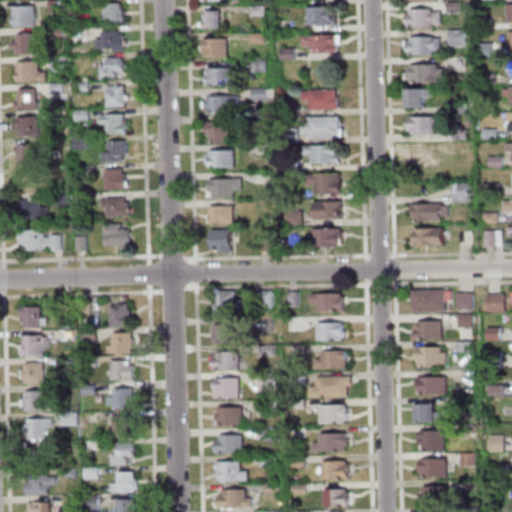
[(49,11),(49,1),(63,0),(63,11),(49,11)]
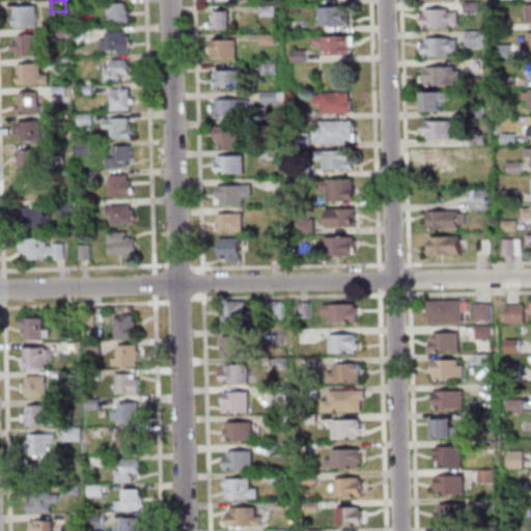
[(478,11),(464,12),(464,2),(477,2),(478,11)]
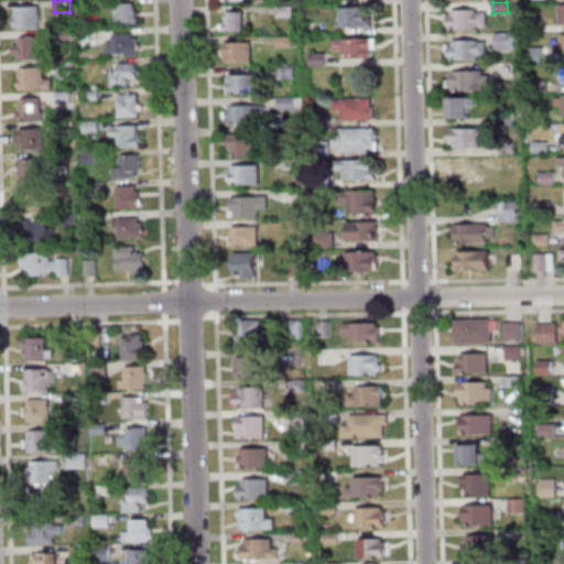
[(116,26),(115,4),(133,4),(133,26),(116,26)]
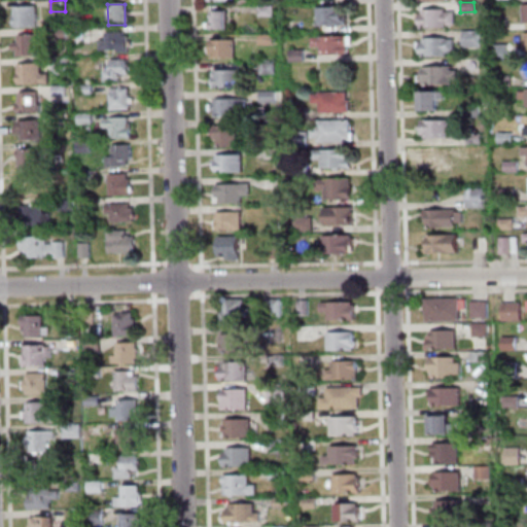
[(14,27),(13,7),(35,6),(36,26),(14,27)]
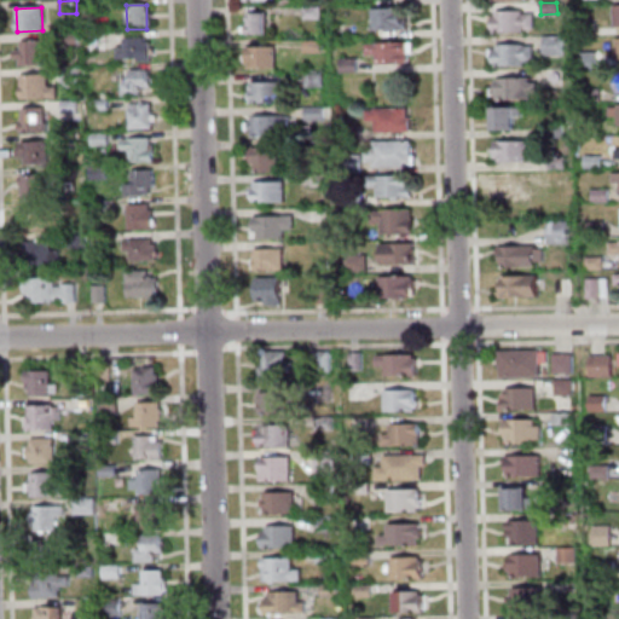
[(319,18),(302,19),(302,7),(319,7),(319,18)]
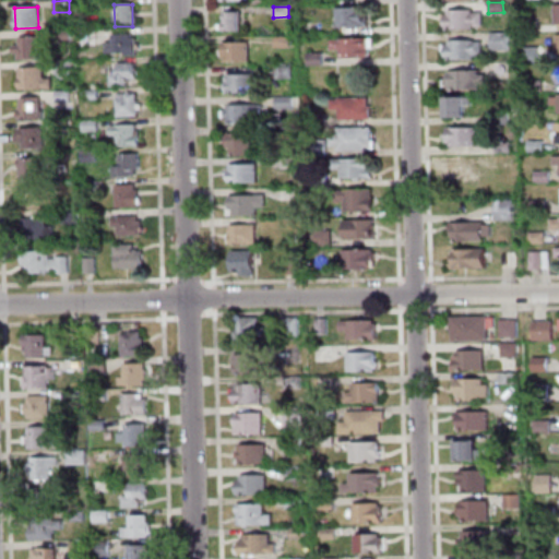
[(367,19),(367,28),(336,30),(335,10),(364,9),(365,19),(367,19)]
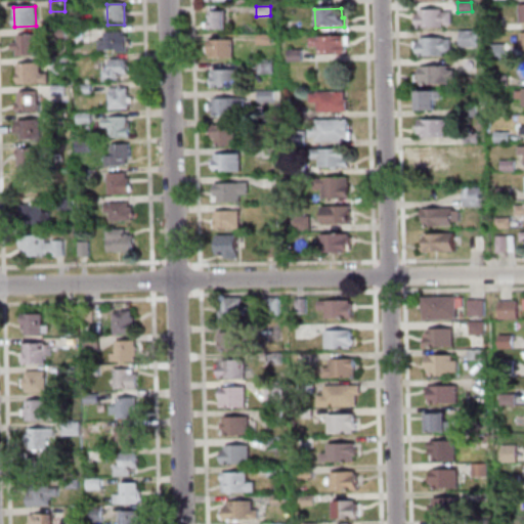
[(419,9),(441,9),(441,12),(449,12),(450,25),(441,25),(441,27),(420,28),(420,26),(417,26),(417,14),(419,14),(419,9)]
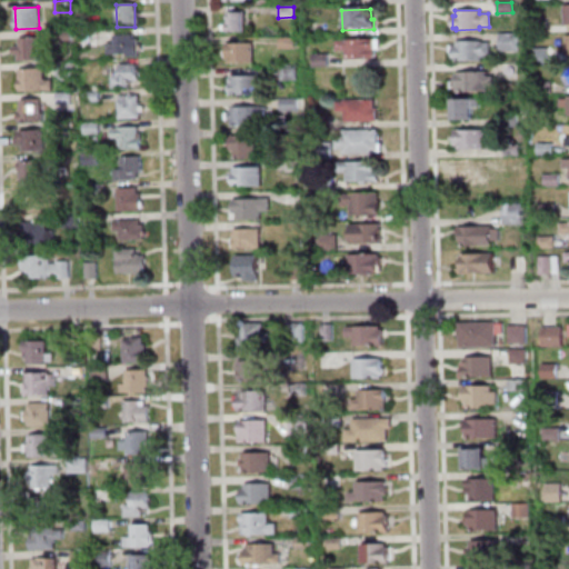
[(243,12),(243,31),(228,32),(228,30),(223,30),(223,25),(228,25),(227,12),(243,12)]
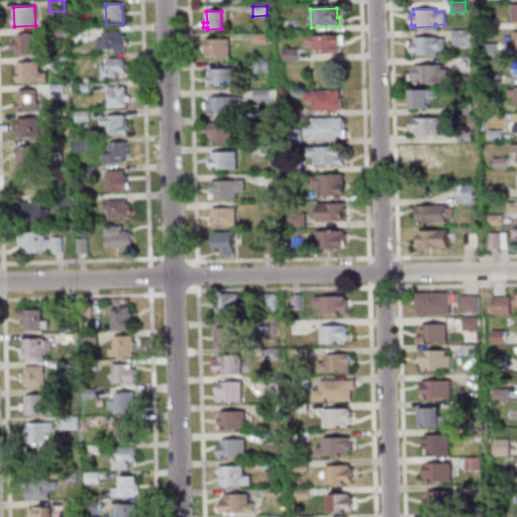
[(496,29),(484,29),(484,20),(495,20),(496,29)]
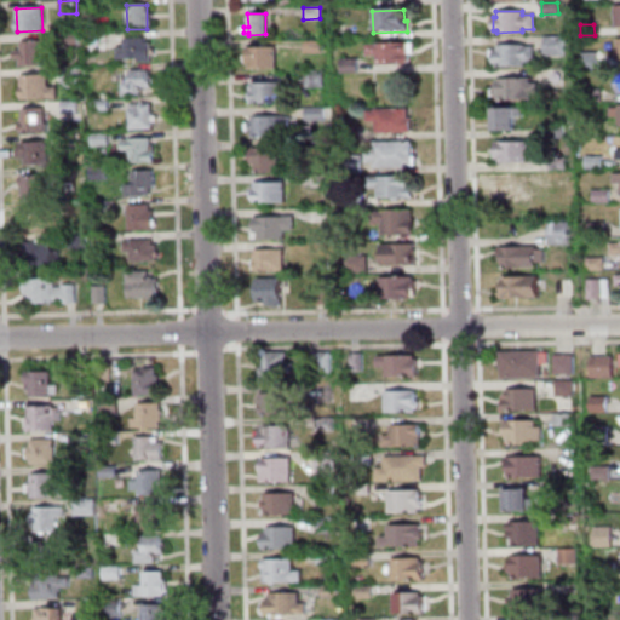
[(59,47),(59,33),(75,33),(75,46),(59,47)]
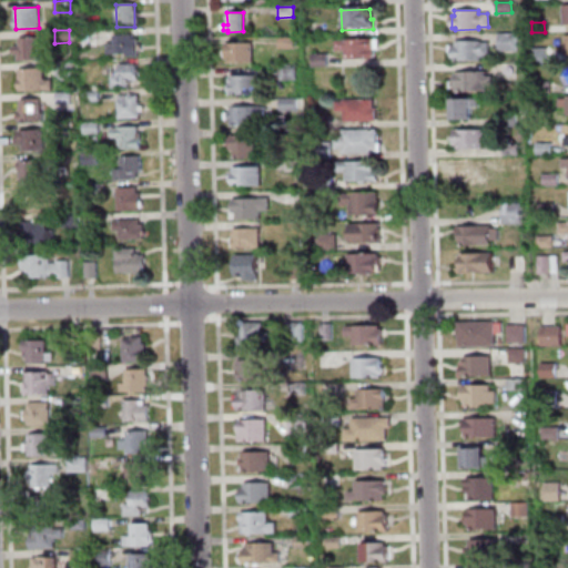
[(80,44),(79,31),(93,31),(93,44),(80,44)]
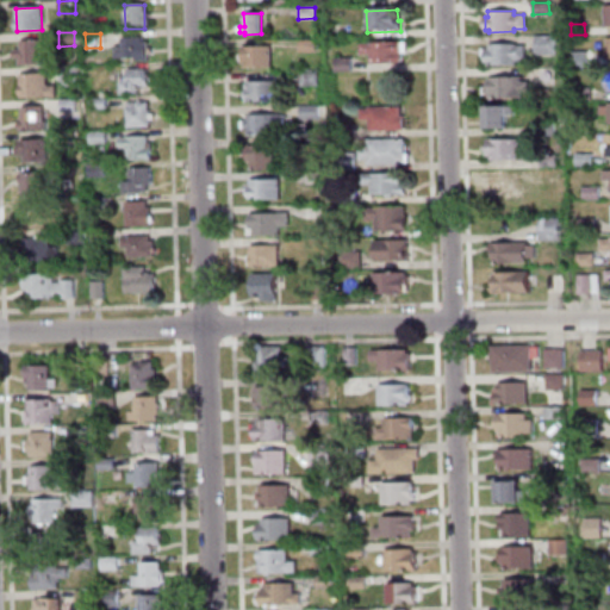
[(534,55),(534,36),(552,35),(553,54),(534,55)]
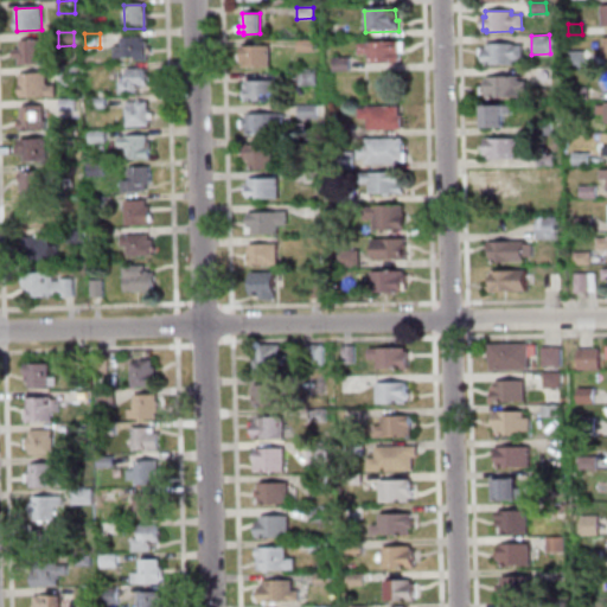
[(121,37),(139,37),(139,43),(145,43),(146,62),(134,62),(134,58),(114,58),(114,49),(121,48),(121,37)]
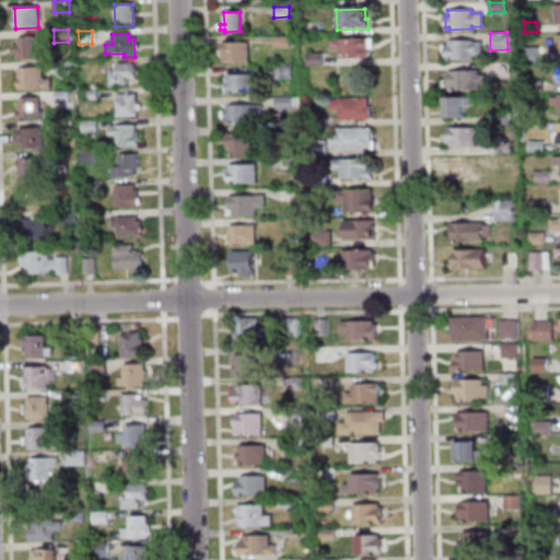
[(18,37),(38,36),(39,58),(16,59),(16,54),(13,54),(13,47),(18,47),(18,37)]
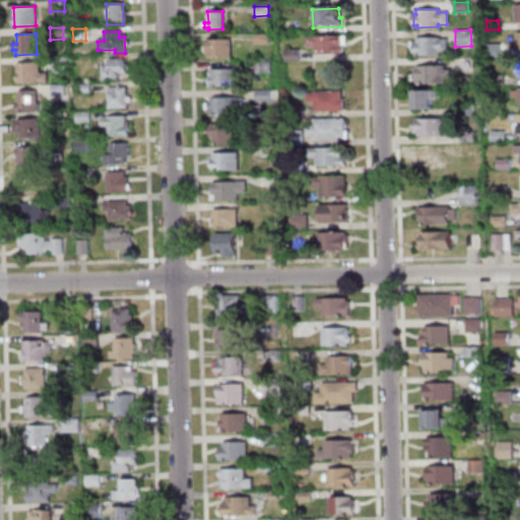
[(341,36),(341,53),(316,53),(316,47),(307,47),(307,37),(341,36)]
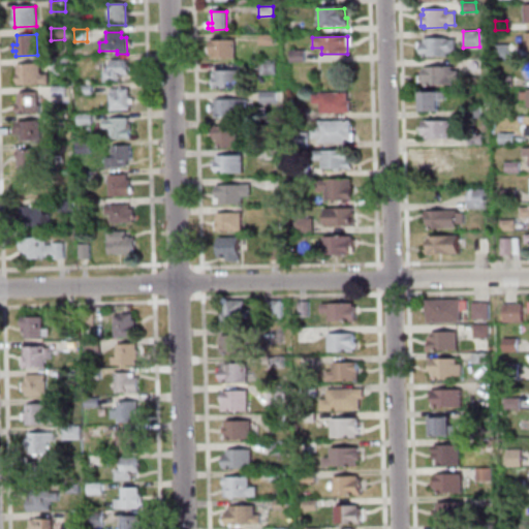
[(446,38),(446,39),(454,39),(454,53),(447,53),(447,56),(424,56),(424,54),(421,54),(421,42),(424,42),(424,38),(446,38)]
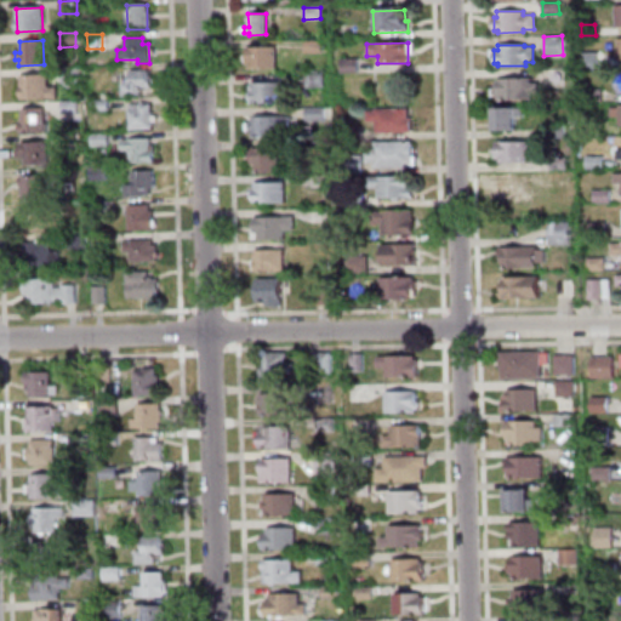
[(246,47),(274,46),(274,68),(249,68),(249,63),(248,63),(246,47)]
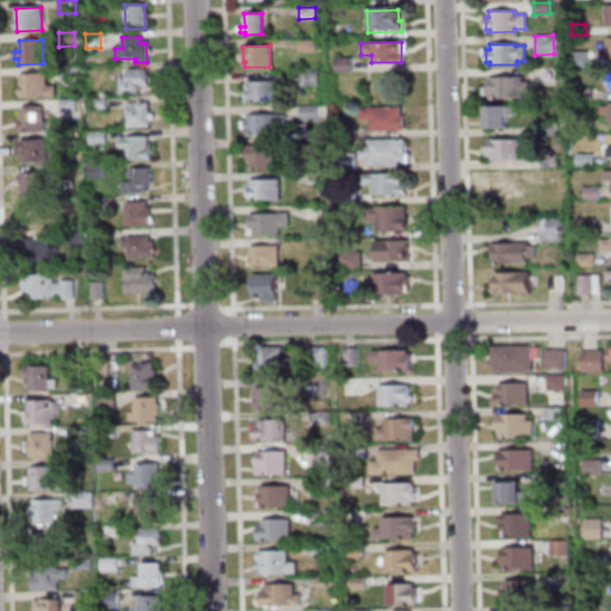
[(571,51),(587,51),(587,66),(572,66),(571,51)]
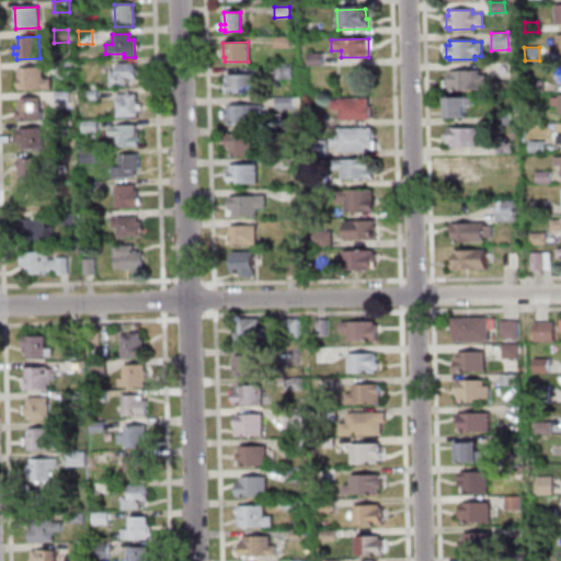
[(322,66),(308,67),(307,54),(322,54),(322,66)]
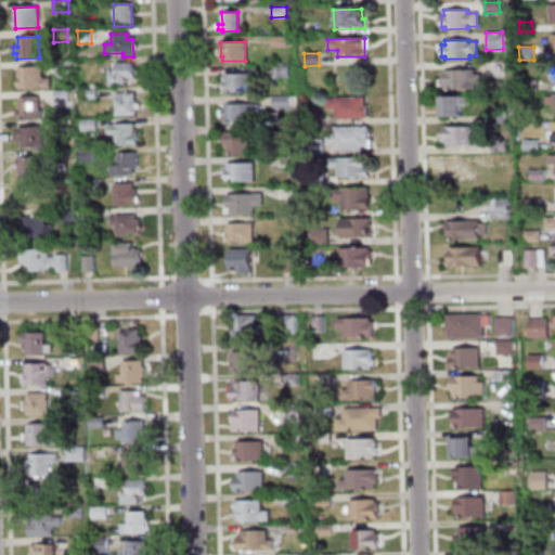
[(54,79),(54,61),(68,61),(69,78),(54,79)]
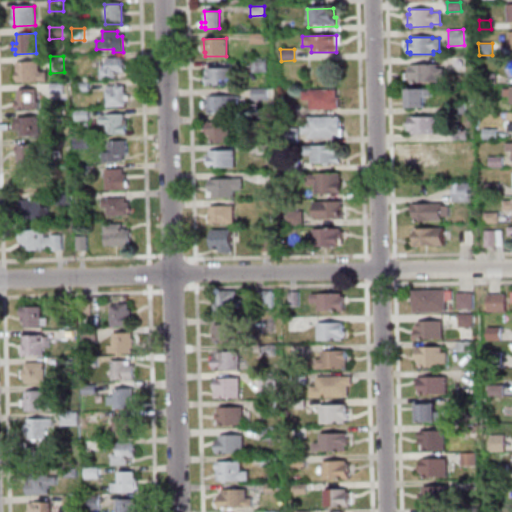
[(121,58),(121,74),(115,74),(115,79),(100,80),(100,70),(107,70),(106,59),(121,58)]
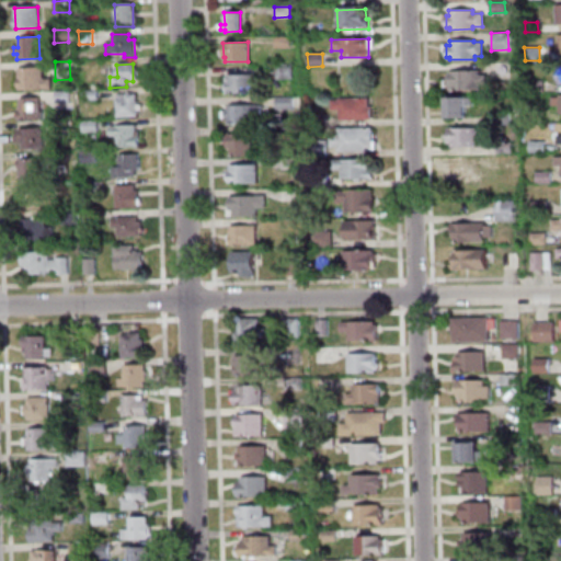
[(507,78),(492,78),(492,65),(507,64),(507,78)]
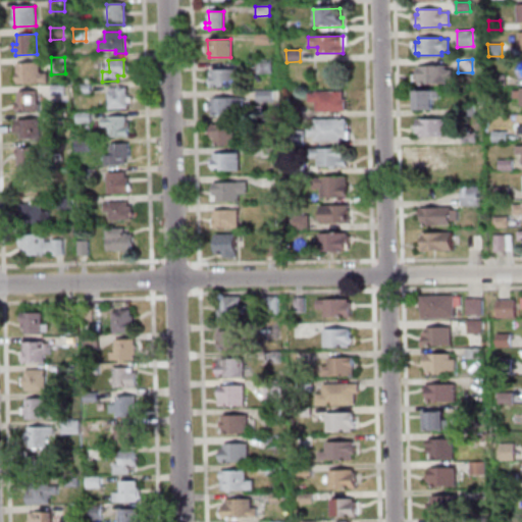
[(271,73),(257,73),(256,61),(270,61),(271,73)]
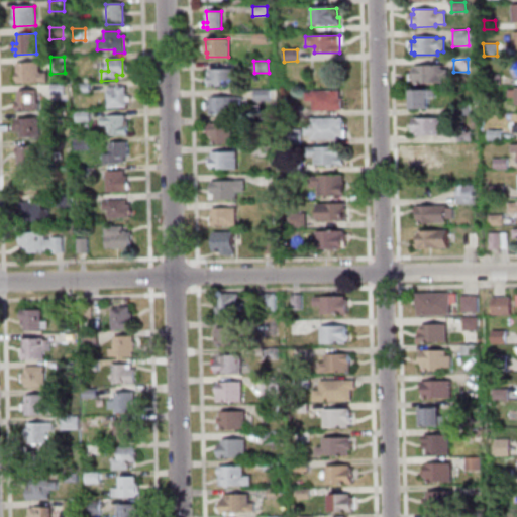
[(38,62),(38,74),(46,74),(46,82),(18,83),(17,62),(38,62)]
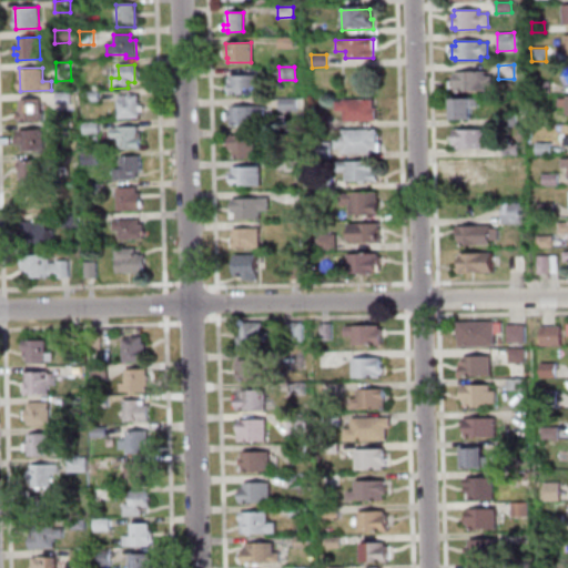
[(485,71),(485,75),(490,75),(492,85),(486,87),(486,91),(455,91),(455,89),(452,89),(452,81),(455,81),(455,71),(485,71)]
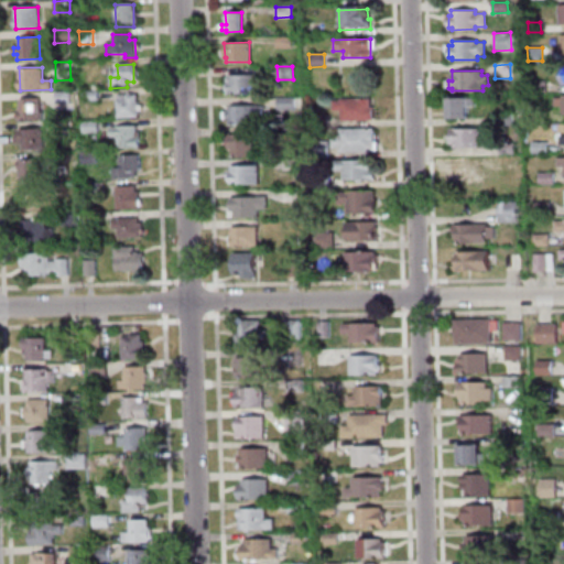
[(228,76),(255,75),(255,94),(229,95),(228,76)]
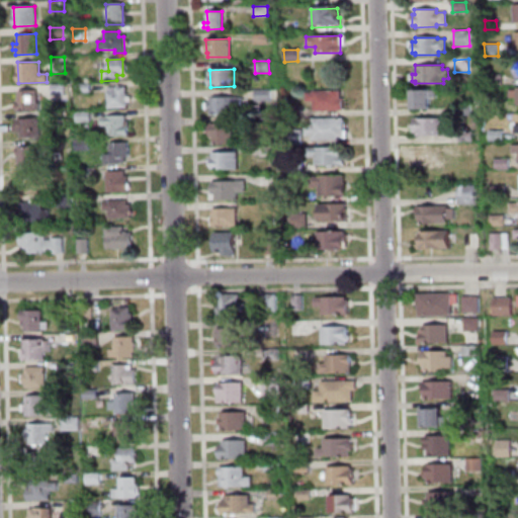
[(488,85),(488,74),(501,74),(501,84),(488,85)]
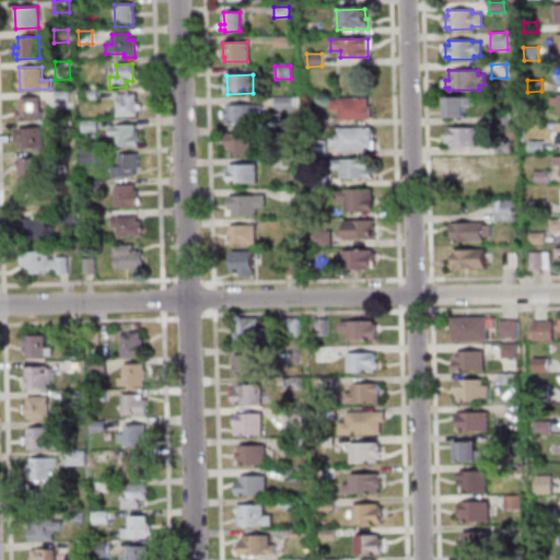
[(71,102),(55,102),(55,91),(71,90),(71,102)]
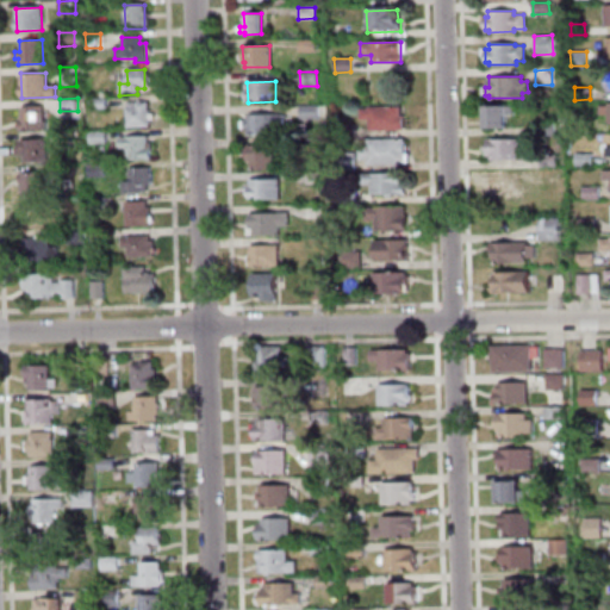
[(105,98),(105,107),(91,109),(91,98),(105,98)]
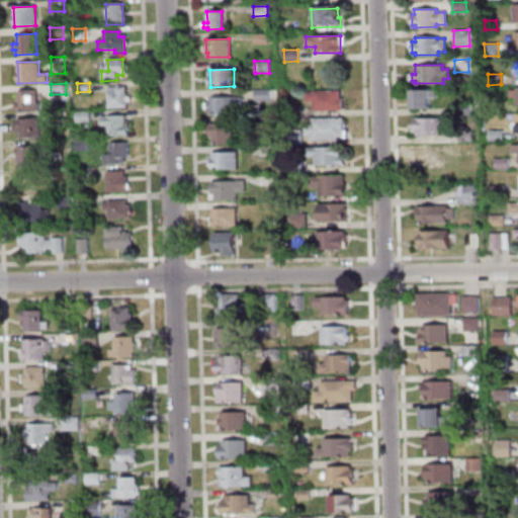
[(107,109),(107,92),(108,92),(108,88),(125,88),(125,108),(107,109)]
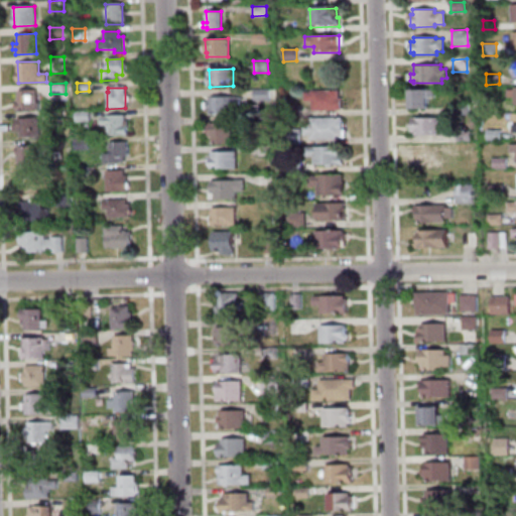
[(253,100),(253,89),(268,89),(268,100),(253,100)]
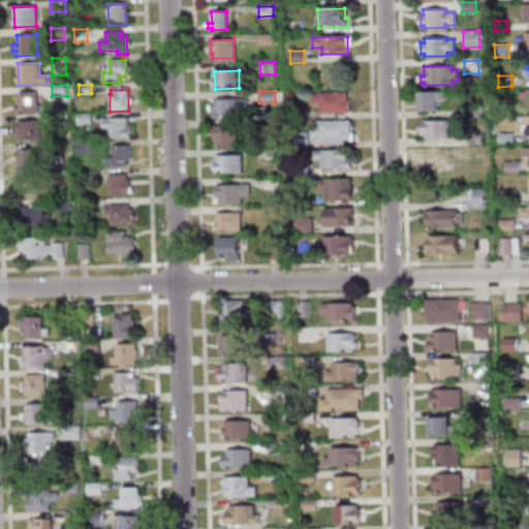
[(18,92),(35,92),(36,105),(38,105),(38,114),(17,114),(17,105),(18,105),(18,92)]
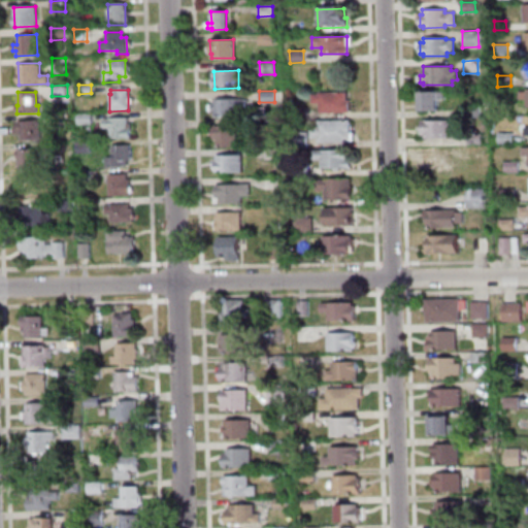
[(420,92),(444,92),(444,98),(437,98),(438,111),(421,112),(420,92)]
